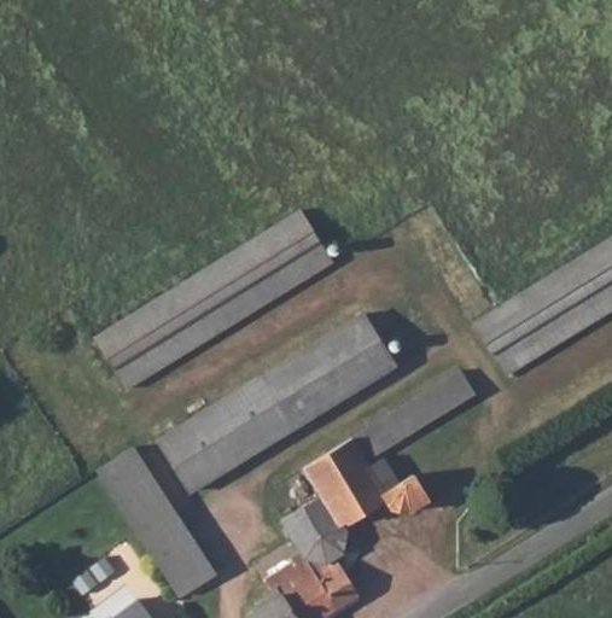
[(203,269),(95,332),(124,385),(334,261),(303,209),(203,269)]
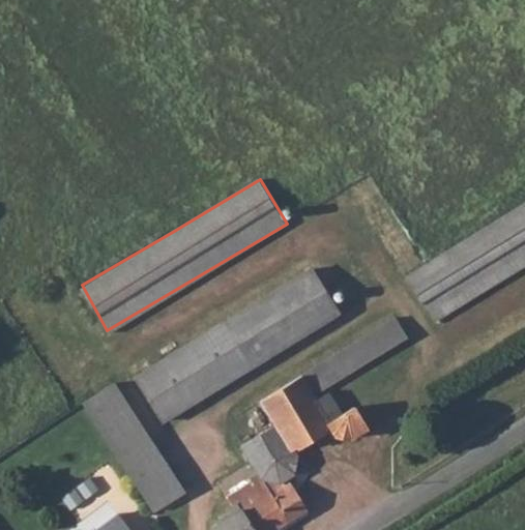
[(524,202),(409,274),(437,320),(524,265),(524,202)]
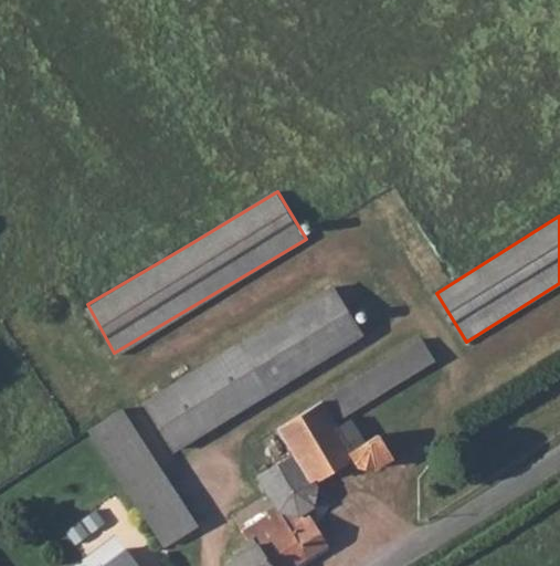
[(334,286),(146,402),(176,451),(363,335),(334,286)]
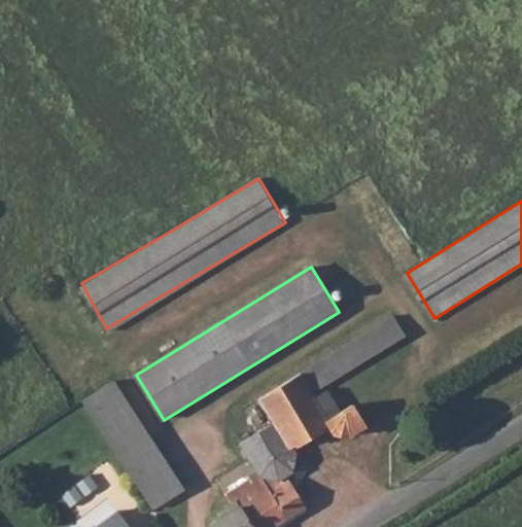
[(240,445),(261,477),(262,477),(281,482),(294,475),(301,456),(296,446),(326,425),(333,435),(347,440),(369,426),(354,403),(342,412),(328,393),(318,399),(316,394),(406,337),(394,319),(262,401),(275,423),(240,445)]
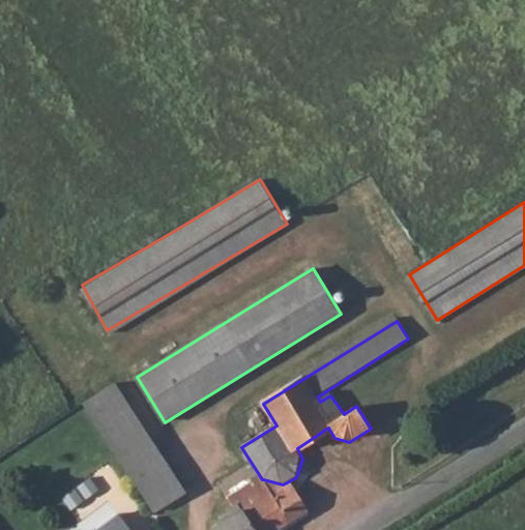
[(115,385),(85,404),(157,512),(186,494),(115,385)]
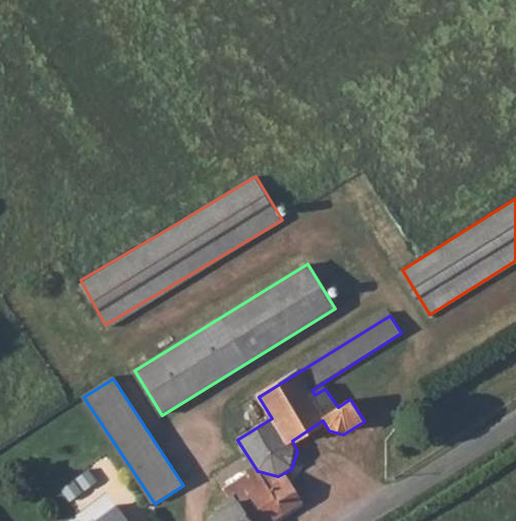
[(259,471),(258,471),(226,488),(233,500),(219,508),(222,512),(211,520),(273,520),(303,503),(289,480),(271,490),(259,471)]
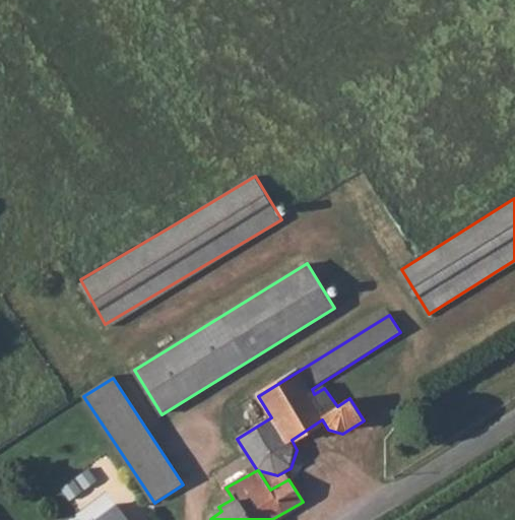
[(130,519),(121,508),(105,519),(130,519)]
